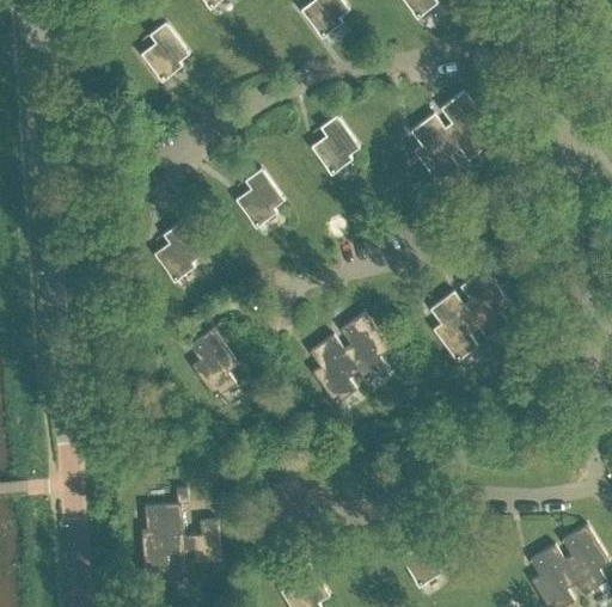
[(313,0),(300,11),(320,38),(341,23),(337,18),(348,11),(340,0),(313,0)]
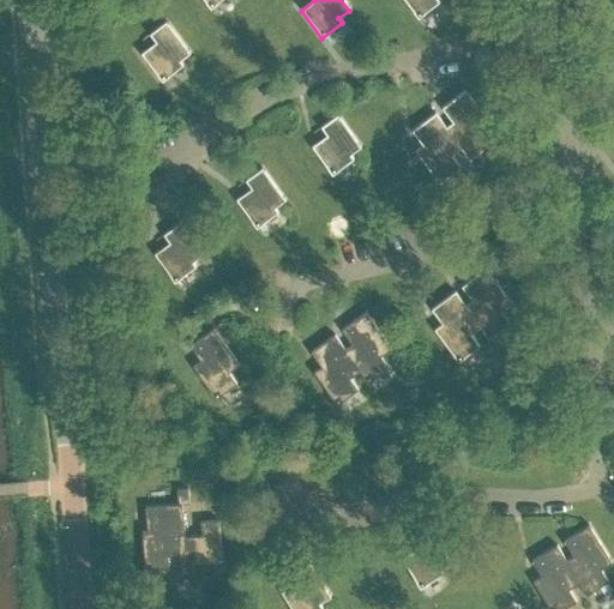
[(402,0),(417,19),(438,4),(434,0),(402,0)]
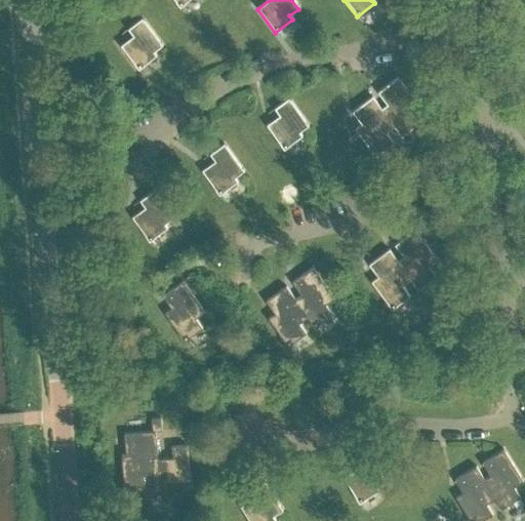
[(127,31),(132,37),(120,46),(134,66),(137,71),(155,56),(153,53),(161,46),(140,19),(127,31)]
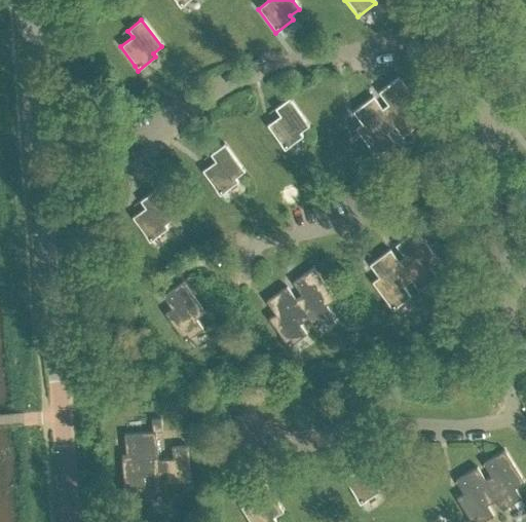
[(381,110),(393,128),(402,139),(419,124),(411,115),(420,108),(398,78),(378,94),(387,106),(381,110)]
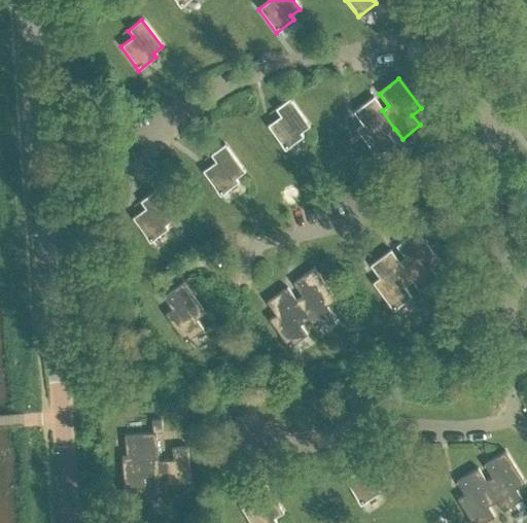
[(355,131),(377,158),(394,145),(386,135),(394,129),(382,110),(373,98),(353,113),(362,126),(355,131)]
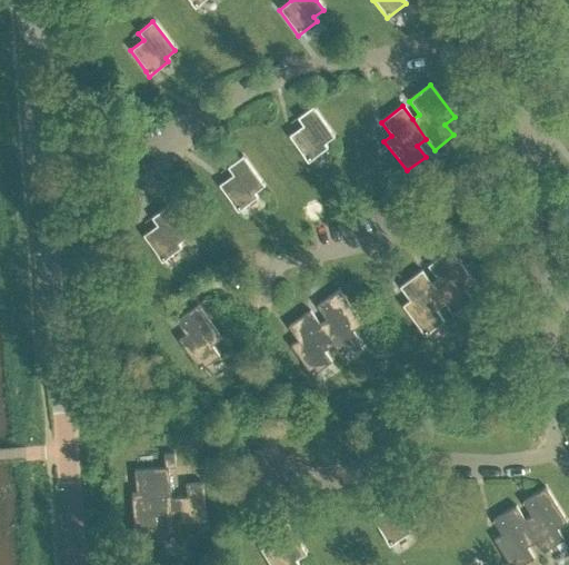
[(333,138),(312,108),(297,119),(302,127),(288,137),(307,164),(326,149),(323,145),(333,138)]
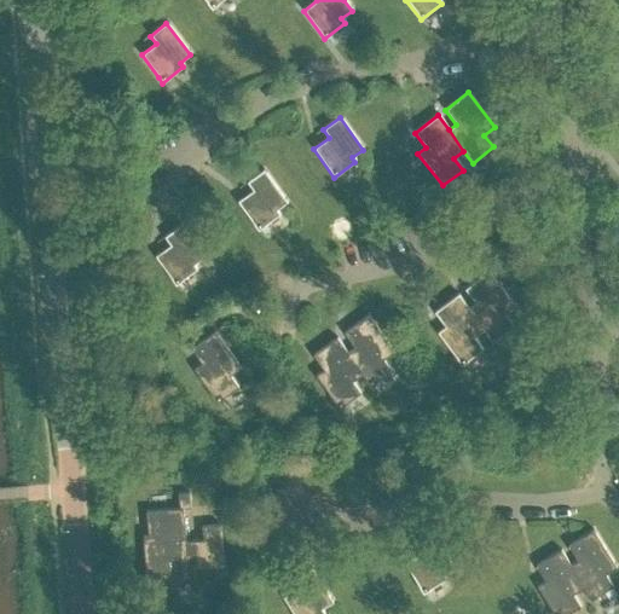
[(262,171),(247,183),(253,191),(237,202),(258,231),(279,215),(276,210),(287,203),(262,171)]
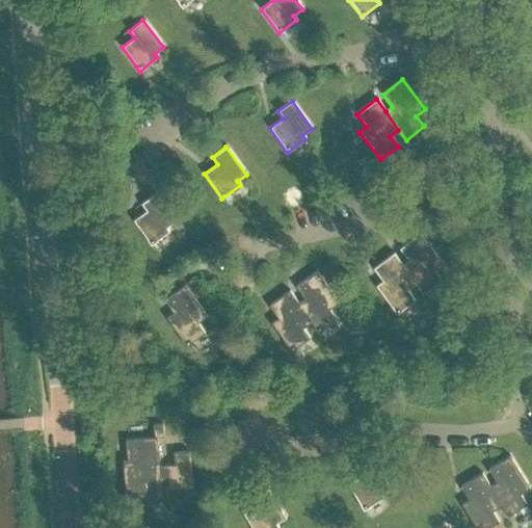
[(147,240),(150,245),(168,233),(166,229),(176,221),(155,194),(141,205),(145,211),(133,220),(147,240)]
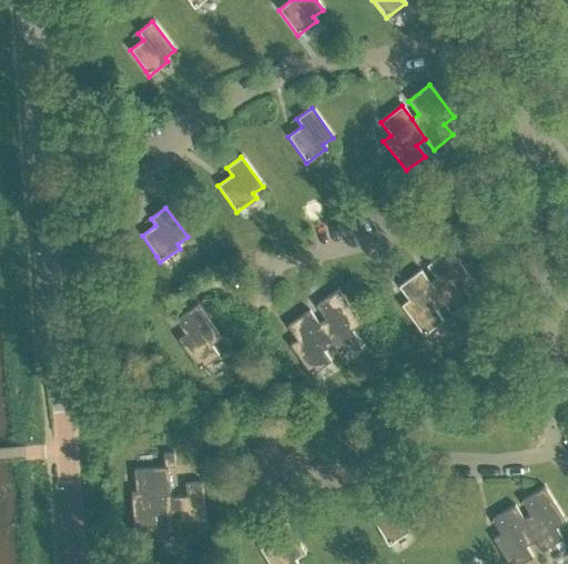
[(429,284),(443,304),(452,314),(470,300),(463,290),(472,282),(447,250),(426,267),(436,280),(429,284)]
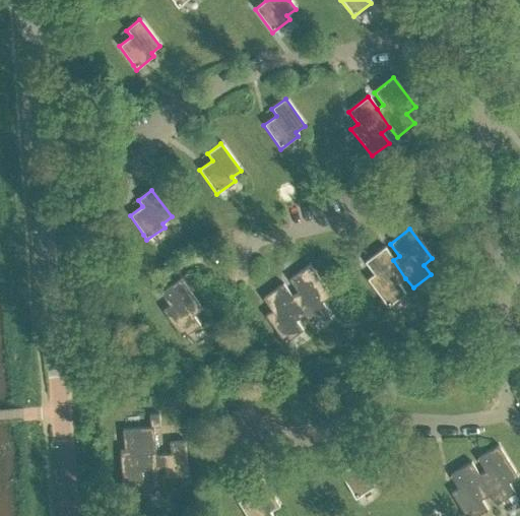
[(384,303),(387,308),(404,294),(397,284),(405,278),(393,260),(384,248),(365,263),(374,275),(367,279),(384,302),(384,303)]
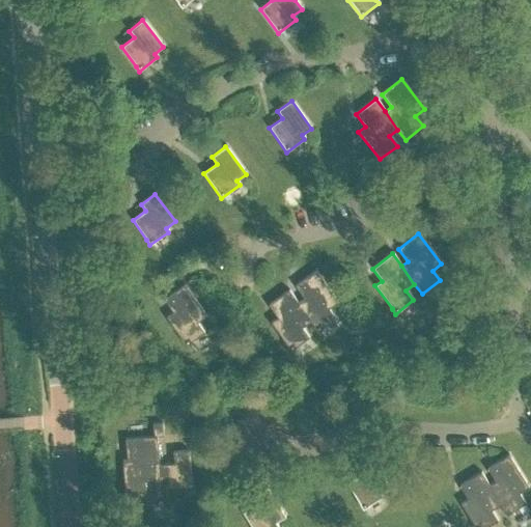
[(298,304),(310,323),(317,332),(335,320),(328,309),(337,303),(315,272),(295,286),(304,300),(298,304)]
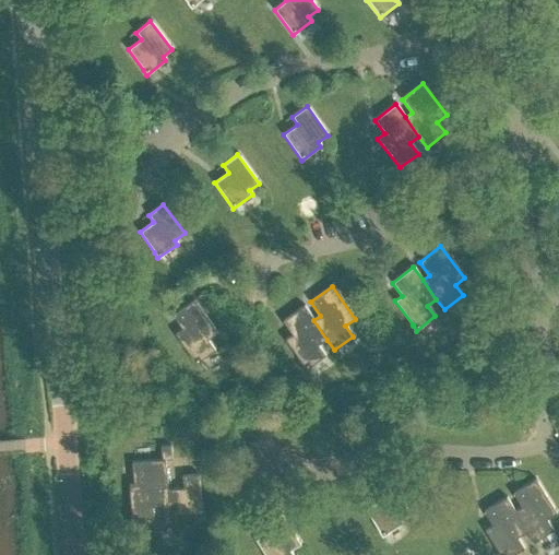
[(173,316),(181,330),(174,334),(194,365),(214,351),(206,340),(216,333),(193,300),(173,316)]
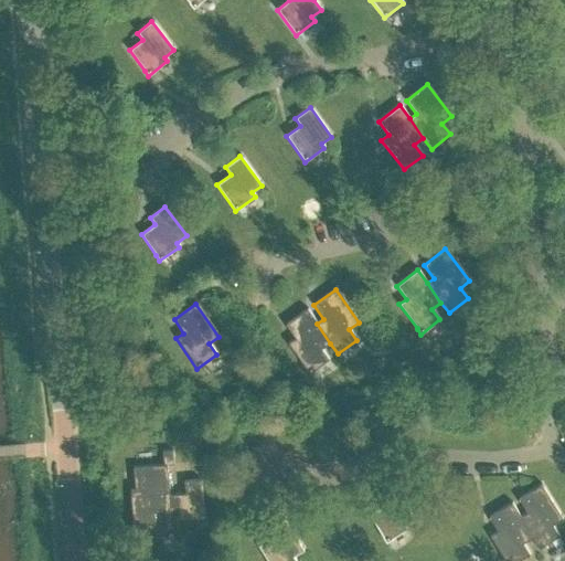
[(305,369),(309,374),(329,360),(321,349),(330,343),(317,324),(307,309),(285,326),(295,339),(288,345),(306,368),(305,369)]
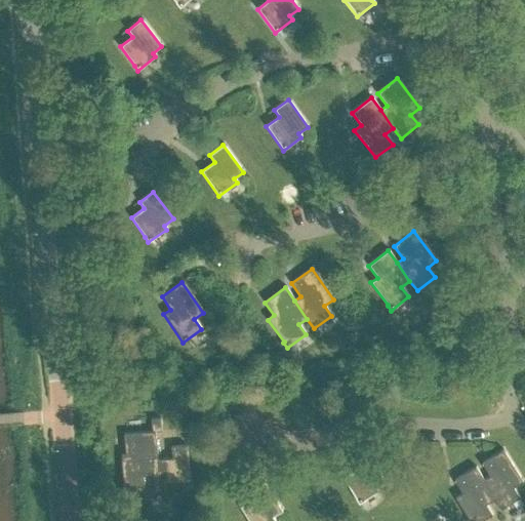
[(150,419),(152,435),(124,436),(125,455),(127,454),(127,461),(121,462),(123,487),(122,487),(123,493),(128,493),(128,492),(143,491),(143,493),(160,491),(159,484),(189,481),(186,446),(170,447),(171,458),(157,461),(154,432),(160,432),(160,419),(150,419)]
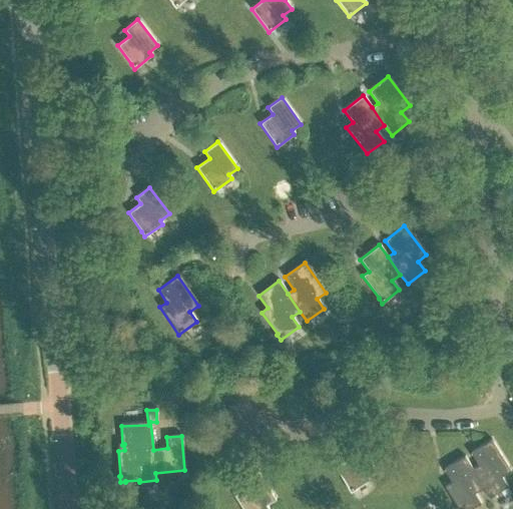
[(473,508),(480,504),(474,493),(483,488),(486,493),(485,494),(488,499),(507,487),(501,477),(510,471),(491,440),(471,453),(478,466),(472,470),(464,457),(444,470),(452,482),(445,486),(459,508),(473,508)]
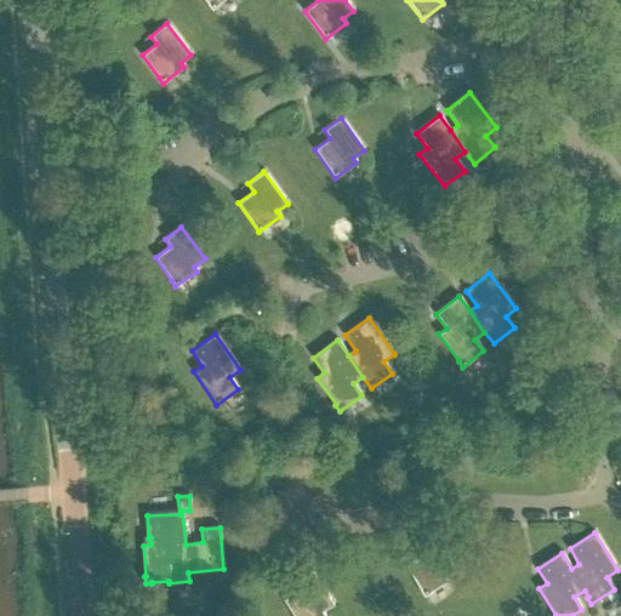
[(443,577),(455,570),(434,536),(416,547),(422,555),(405,566),(423,595),(446,582),(443,577)]
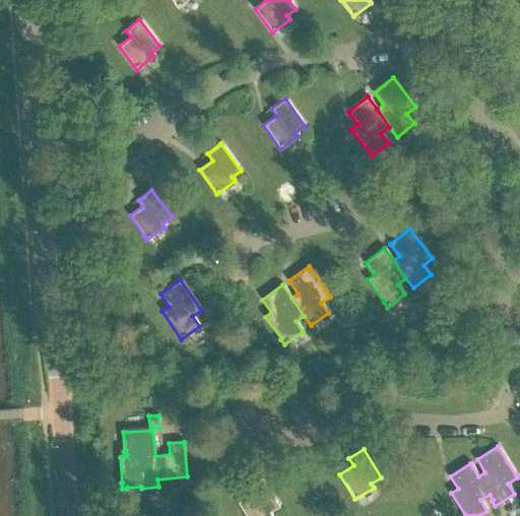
[(238,503),(246,515),(271,515),(269,512),(279,506),(261,477),(247,488),(251,495),(238,503)]
